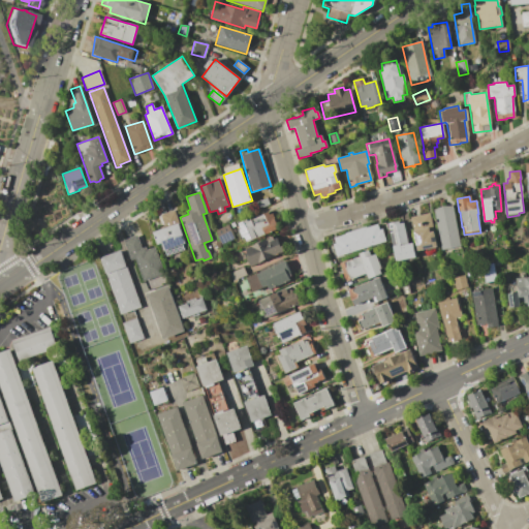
[(453,206),(461,246),(442,250),(437,223),(436,223),(435,219),(436,219),(434,210),(453,206)]
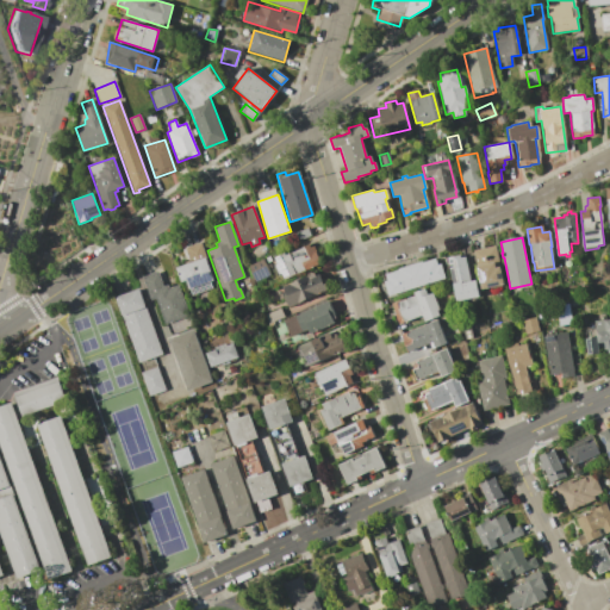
[(184,247),(200,242),(213,280),(210,282),(211,288),(192,294),(185,280),(181,281),(175,268),(190,262),(184,247)]
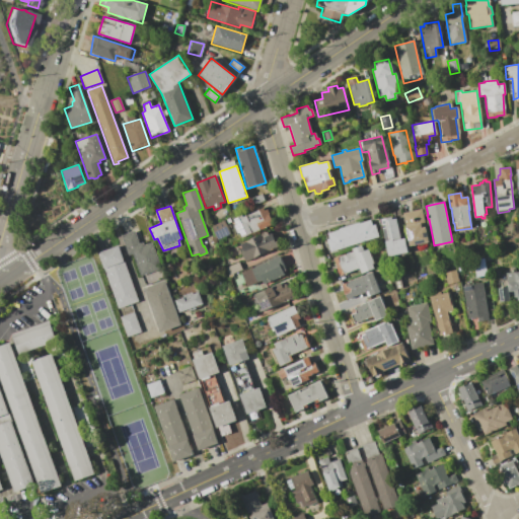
[(239,232),(241,238),(273,223),(267,209),(263,211),(262,208),(242,217),(242,215),(233,219),(236,225),(233,226),(236,233),(239,232)]
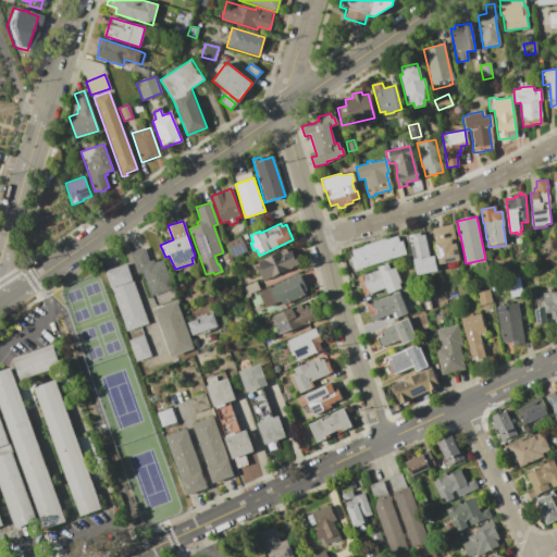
[(453,224),(460,260),(440,264),(432,229),(453,224)]
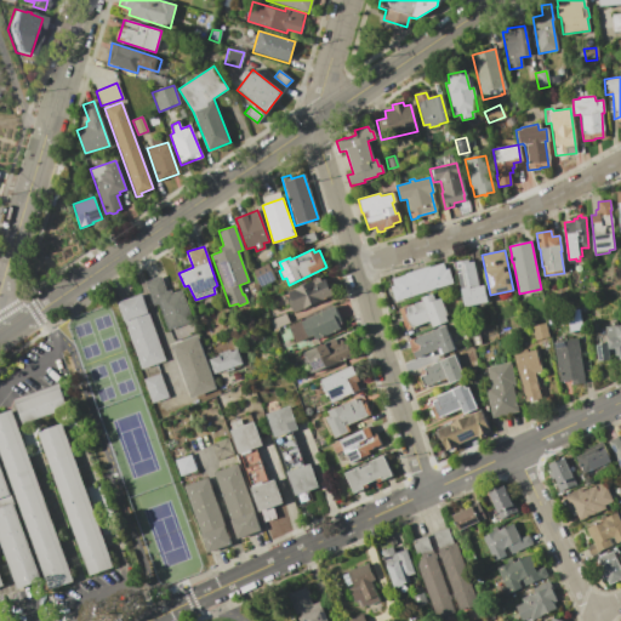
[(468,260),(469,262),(473,262),(479,286),(484,285),(488,302),(465,307),(456,262),(468,260)]
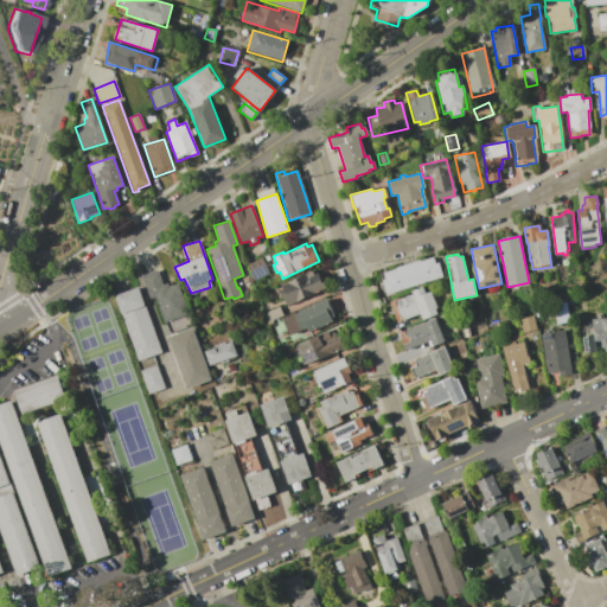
[(385,279),(383,273),(396,268),(396,267),(420,260),(421,261),(433,256),(435,263),(439,262),(443,276),(387,294),(382,280),(385,279)]
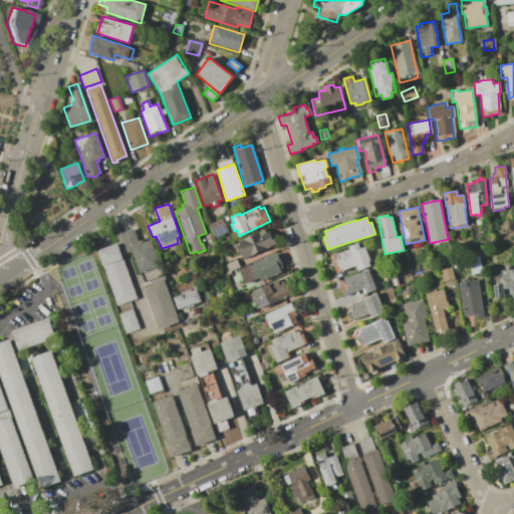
[(209,224),(221,218),(227,231),(215,238),(209,224)]
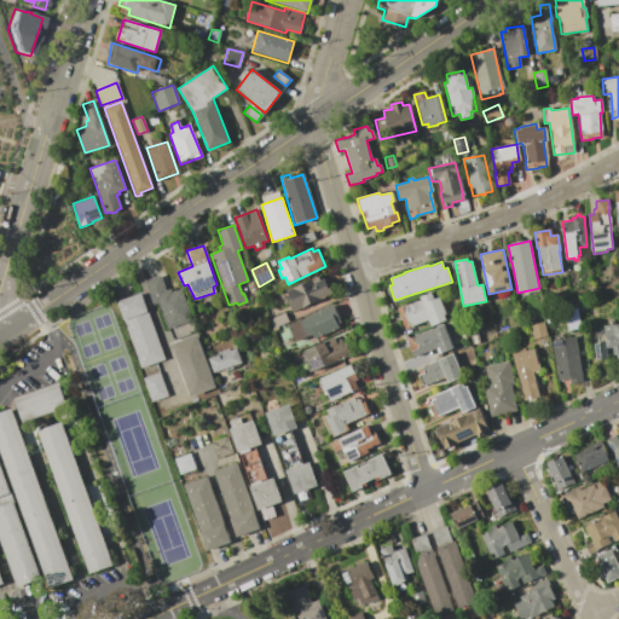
[(144,281),(160,276),(165,290),(169,289),(171,293),(180,289),(195,330),(172,339),(158,302),(152,305),(144,281)]
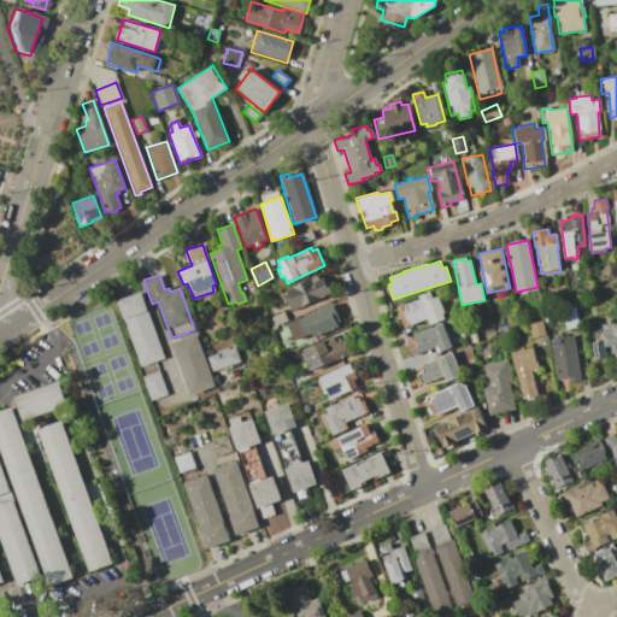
[(333,292),(329,286),(327,286),(323,276),(318,278),(317,276),(315,275),(312,276),(310,280),(283,291),(292,311),(333,292)]
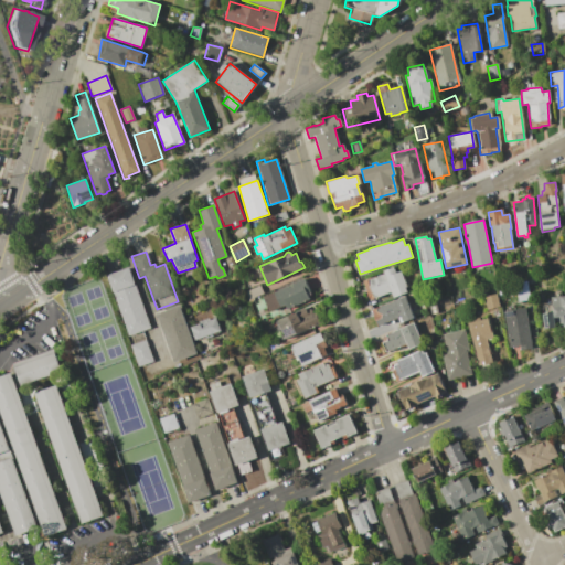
[(106,275),(127,267),(150,328),(141,331),(152,361),(138,366),(106,275)]
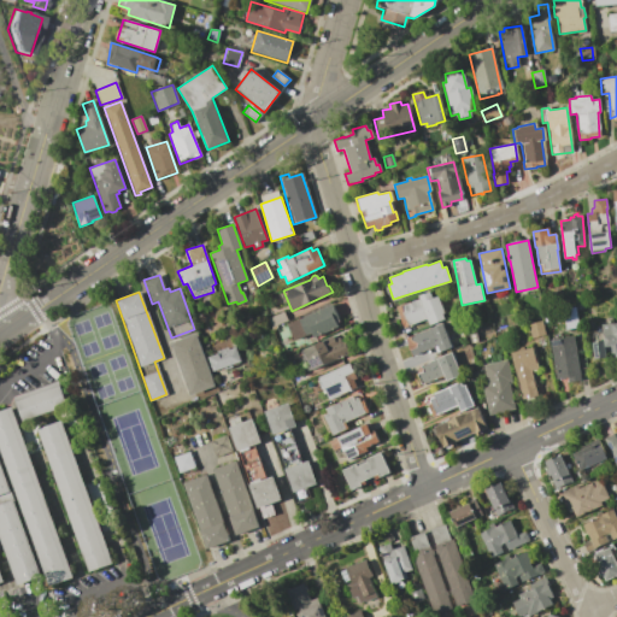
[(412,303),(412,301),(416,300),(416,301),(421,300),(419,297),(430,292),(433,299),(439,297),(445,313),(444,315),(445,319),(430,325),(428,318),(413,324),(413,325),(411,327),(410,325),(404,328),(397,309),(412,303)]
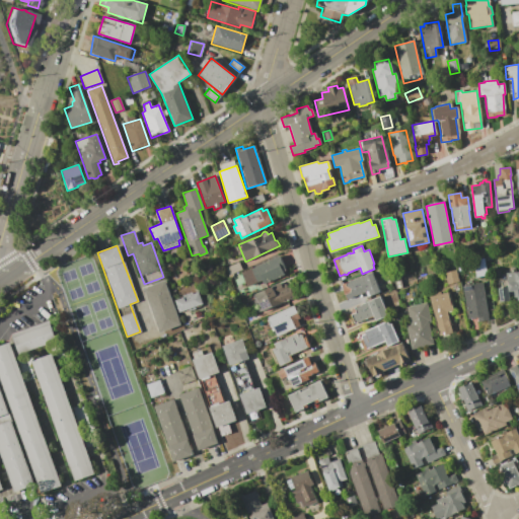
[(241,273),(280,255),(286,270),(283,272),(284,275),(264,284),(262,280),(247,287),(241,273)]
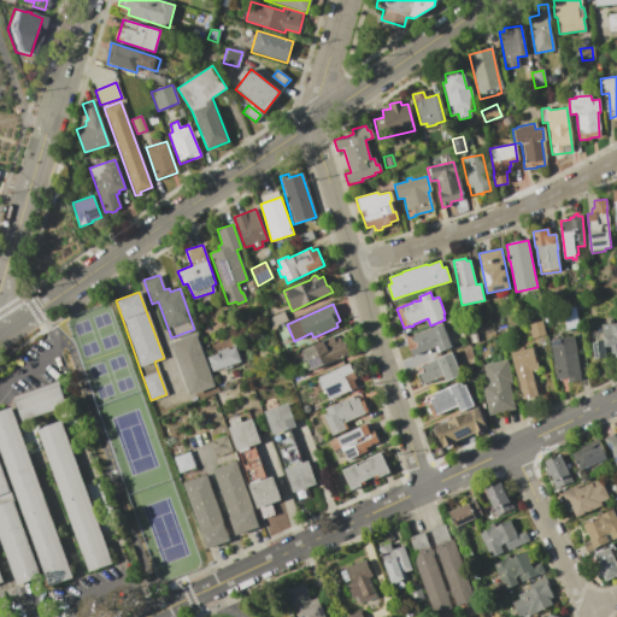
[(563,309),(575,306),(579,325),(566,328),(563,309)]
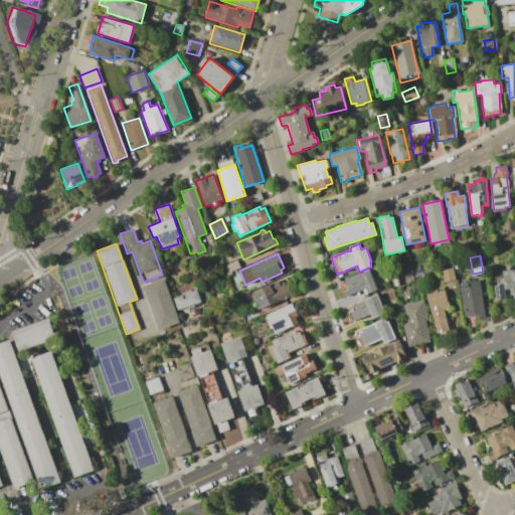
[(223,266),(236,260),(239,267),(226,274),(223,266)]
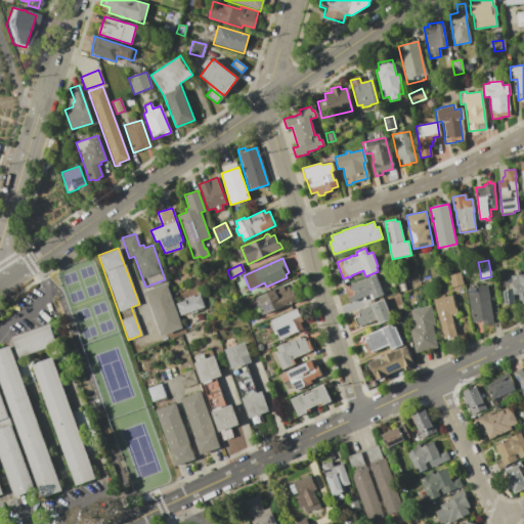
[(449,274),(462,271),(465,286),(453,289),(449,274)]
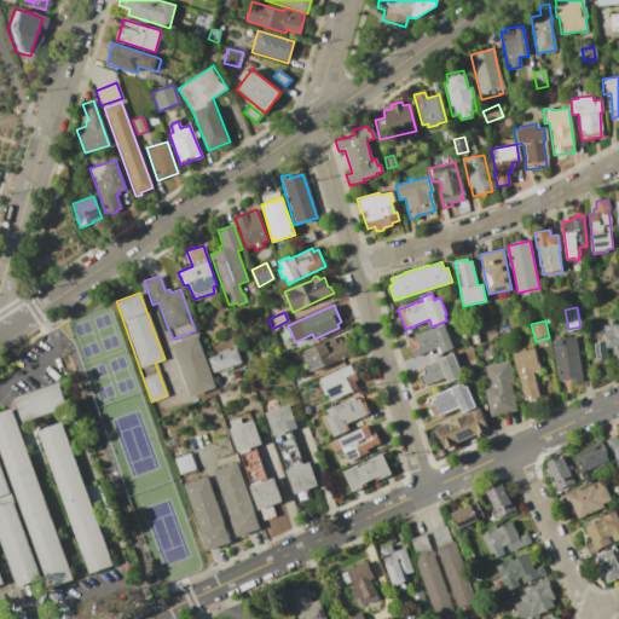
[(618,323),(605,325),(607,342),(595,343),(597,359),(608,358),(607,347),(613,347),(614,356),(617,354),(618,358),(618,357),(618,323)]
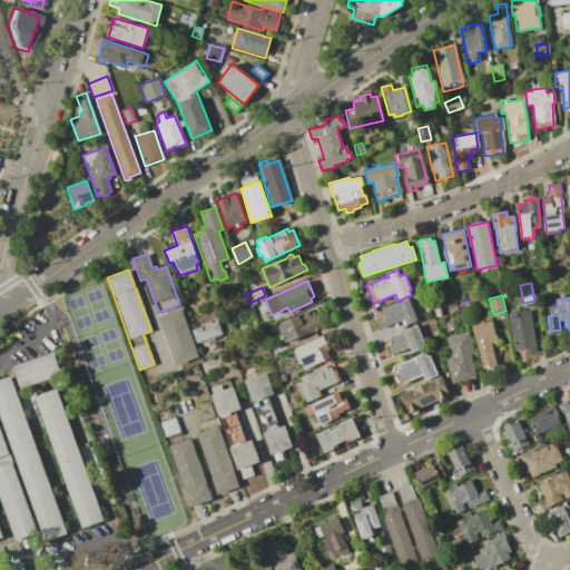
[(409,298),(418,321),(408,324),(405,318),(381,328),(381,327),(380,327),(376,321),(377,320),(377,318),(375,313),(409,298)]
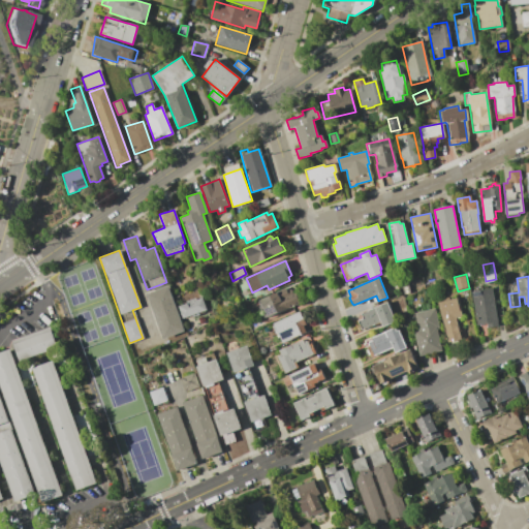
[(146,293),(167,285),(184,331),(162,339),(146,293)]
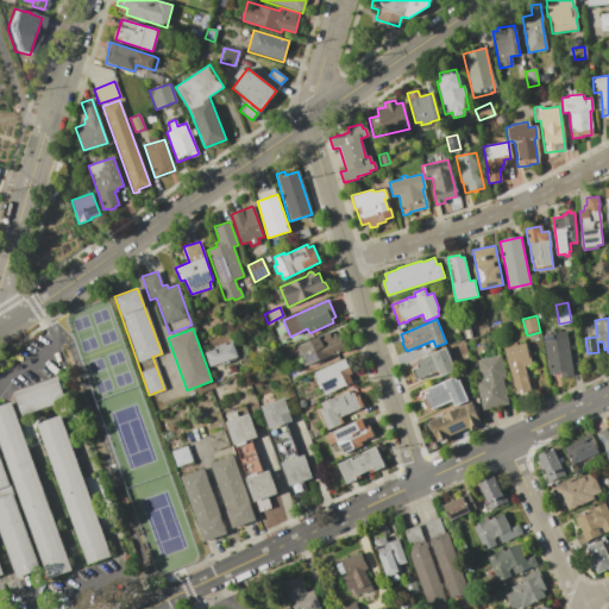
[(299,345),(330,332),(331,336),(336,333),(338,338),(341,337),(346,349),(309,366),(299,345)]
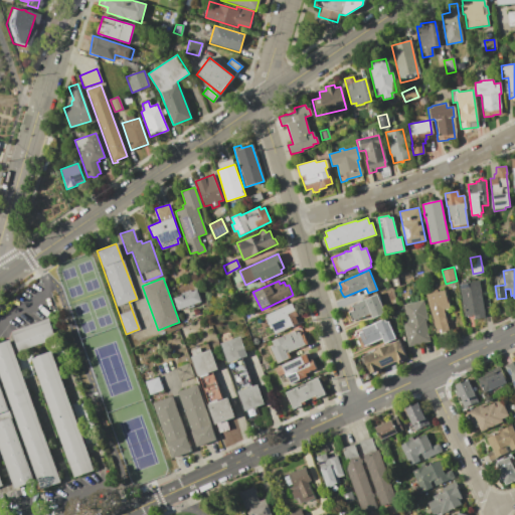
[(460,285),(466,317),(475,315),(475,319),(486,317),(480,281),(469,283),(469,284),(460,285)]
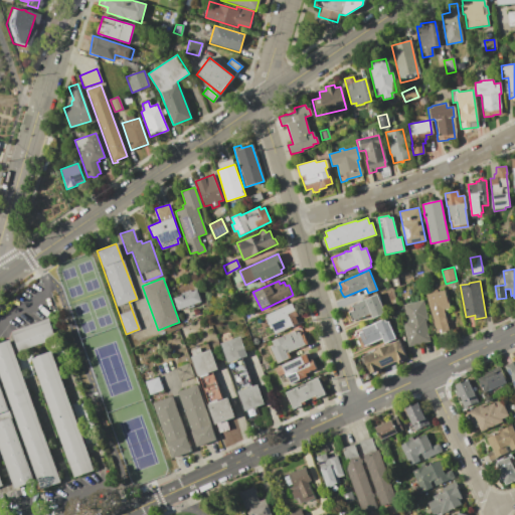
[(426,295),(437,333),(451,329),(446,308),(451,307),(447,289),(426,295)]
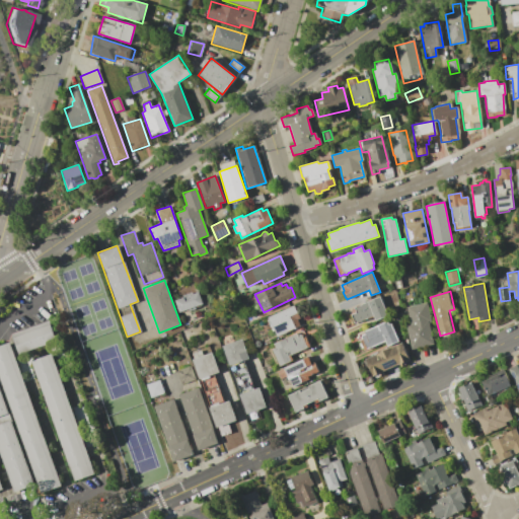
[(175,300),(183,297),(186,301),(192,299),(191,294),(199,292),(203,304),(179,312),(175,300)]
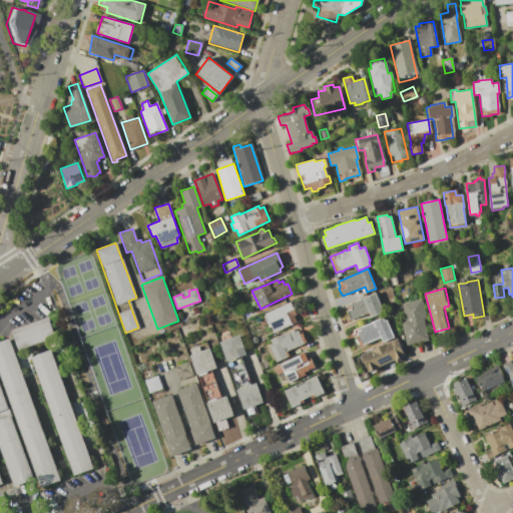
[(353,310),(350,304),(376,294),(383,313),(372,317),(370,313),(351,320),(348,312),(353,310)]
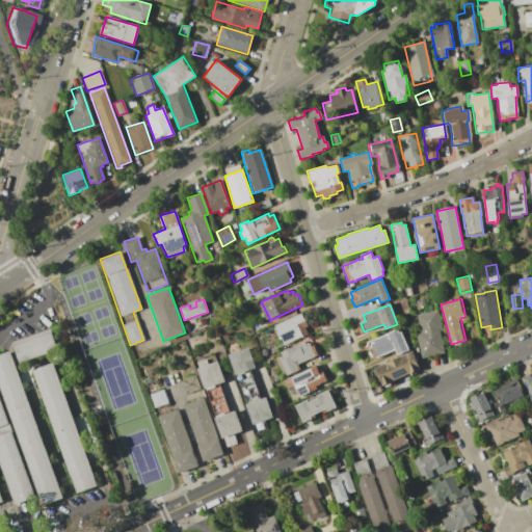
[(421,333),(417,315),(437,311),(442,329),(439,329),(444,353),(422,358),(416,334),(421,333)]
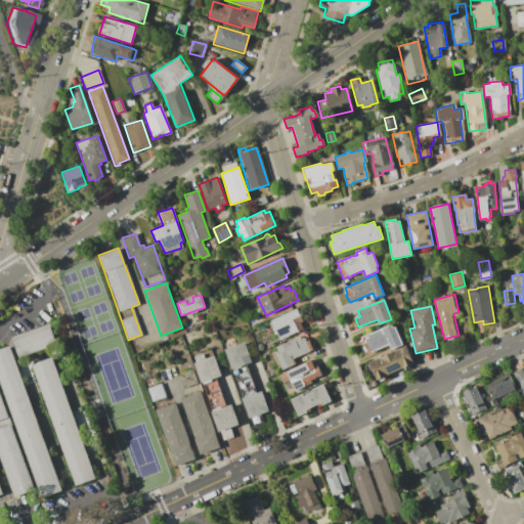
[(270,320),(297,308),(303,321),(300,322),(303,329),(280,340),(270,320)]
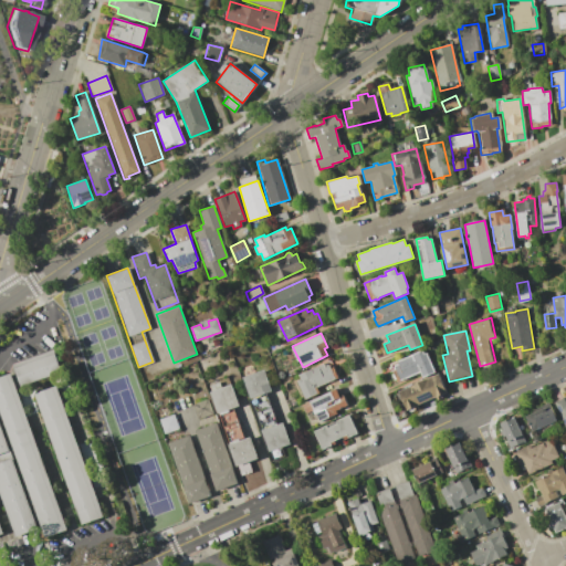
[(14,364),(54,350),(62,373),(22,387),(14,364)]
